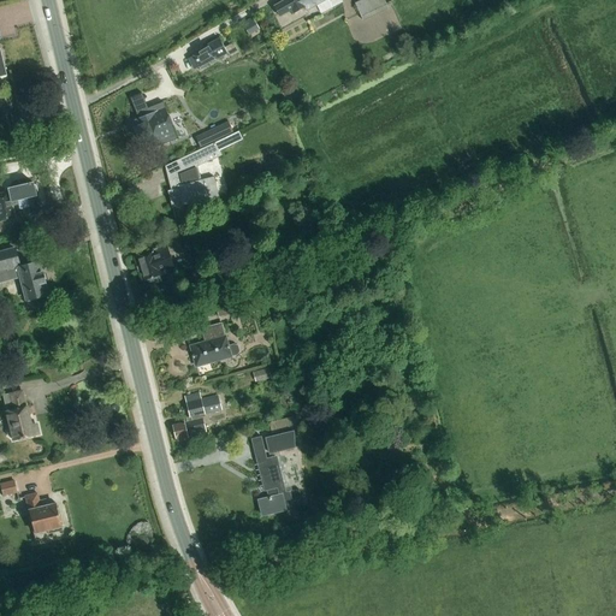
[(307,11),(317,5),(321,15),(343,3),(341,0),(285,0),(286,0),(274,7),(280,17),(289,12),(291,16),(304,7),(307,11)]
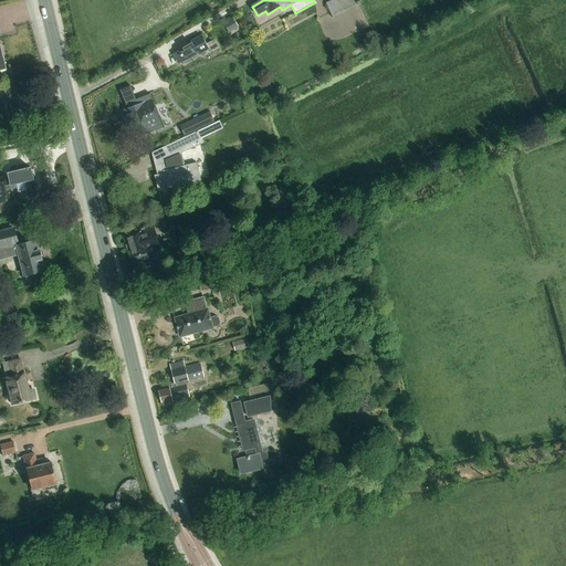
[(353,0),(334,0),(327,3),(334,19),(357,8),(353,0)]
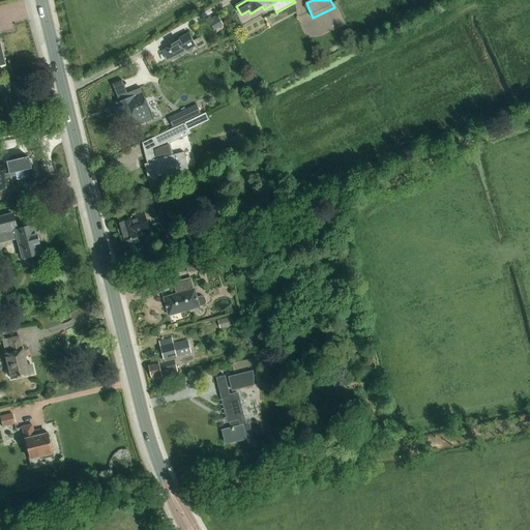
[(208,21),(214,30),(223,25),(216,16),(208,21)]
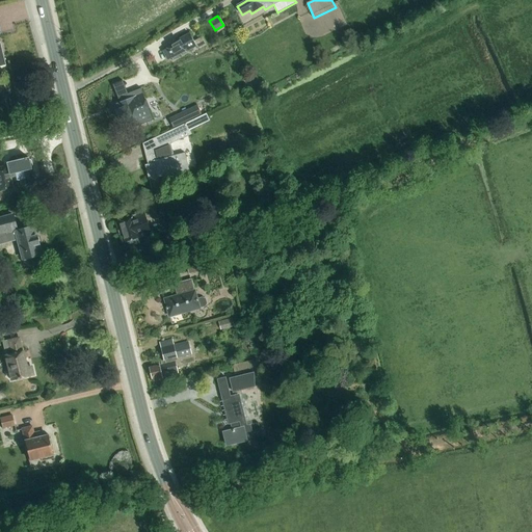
[(349,29),(343,31),(346,37),(352,34),(349,29)]
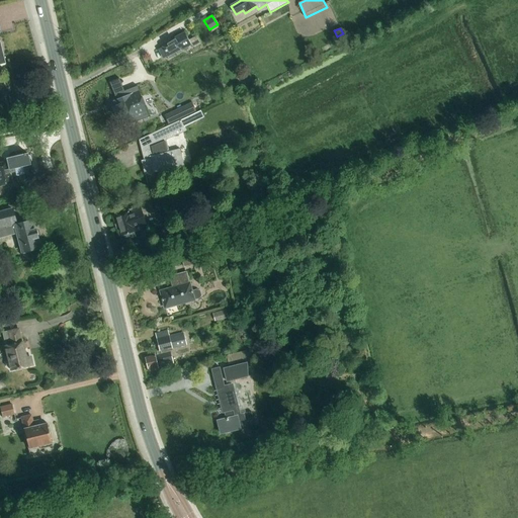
[(163,60),(168,57),(181,51),(181,52),(191,46),(192,48),(201,42),(197,35),(189,40),(184,33),(174,38),(175,40),(158,50),(163,60)]
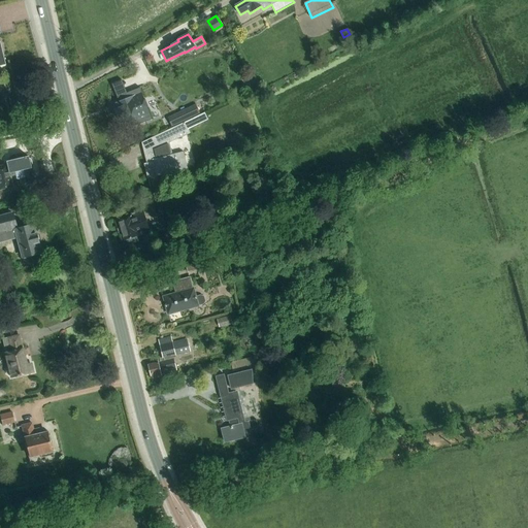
[(161,94),(143,101),(149,114),(166,107),(161,94)]
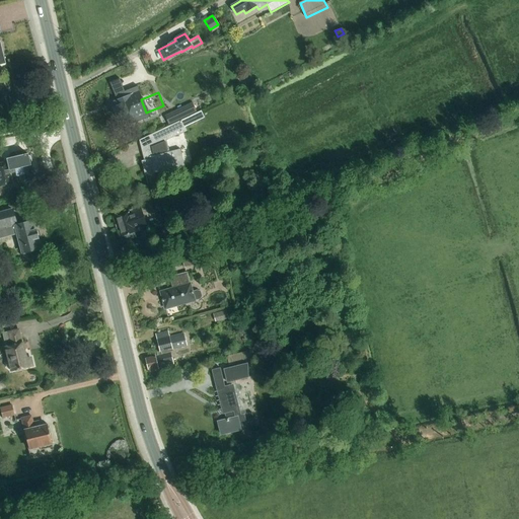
[(122,123),(140,116),(132,94),(114,101),(116,107),(114,108),(117,118),(120,117),(122,123)]
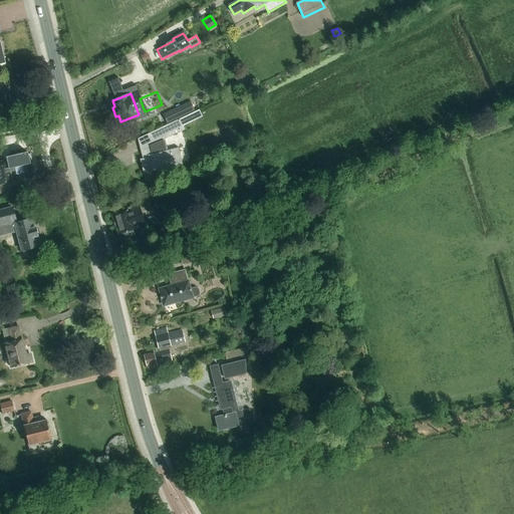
[(196,119),(193,112),(180,118),(183,125),(196,119)]
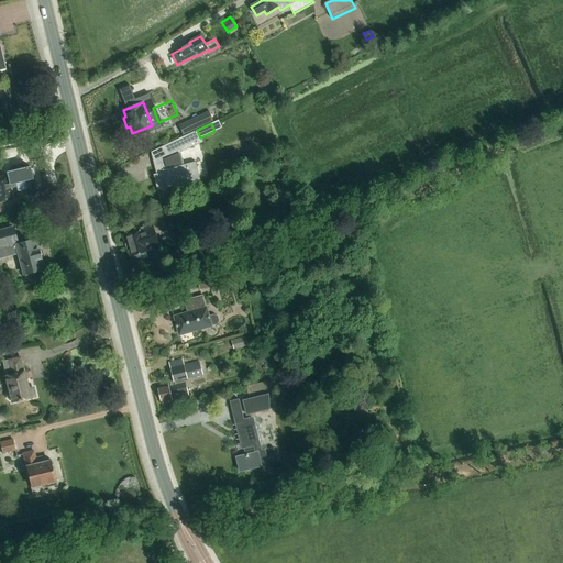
[(157,190),(188,183),(199,179),(196,162),(184,165),(180,152),(192,146),(190,142),(200,138),(197,130),(165,145),(167,156),(153,159),(156,174),(154,175),(157,190)]
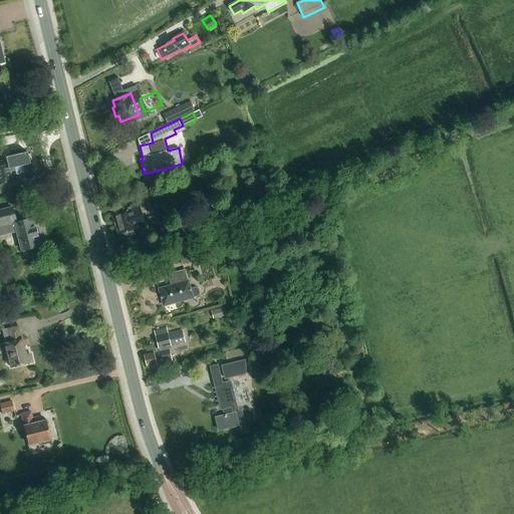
[(27,165),(30,164),(28,153),(0,160),(0,162),(0,163),(0,162),(0,185),(13,182),(13,181),(29,177),(27,165)]
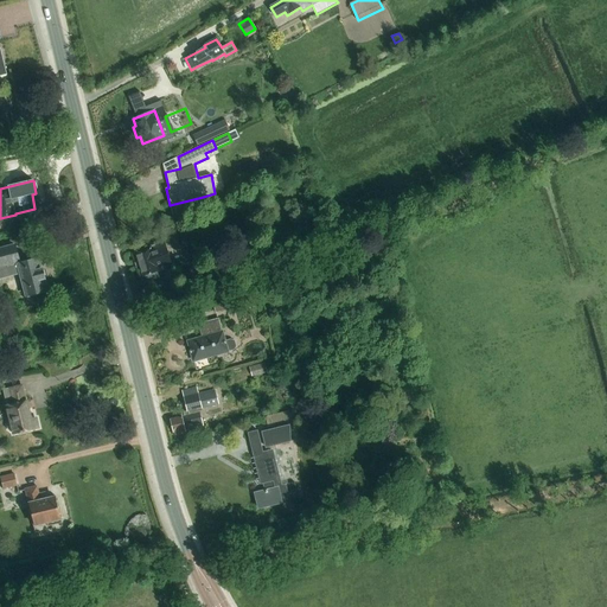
[(167,249),(178,246),(174,236),(177,236),(173,227),(160,230),(164,240),(159,241),(160,244),(135,253),(144,278),(145,276),(146,282),(159,279),(157,273),(164,270),(163,268),(172,266),(167,249)]
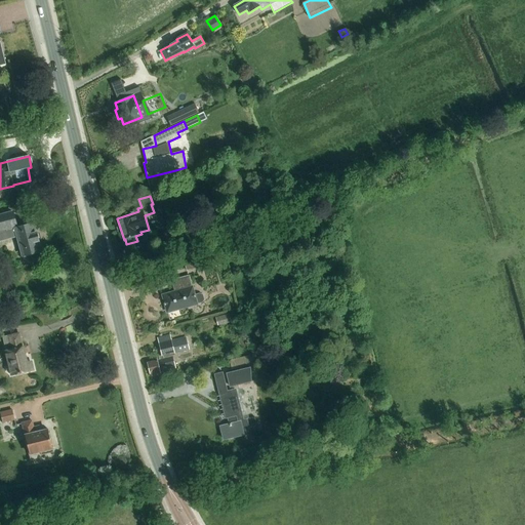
[(37,260),(40,256),(39,252),(40,251),(33,225),(16,229),(12,212),(0,214),(0,241),(18,237),(24,255),(25,260),(29,263),(37,260)]
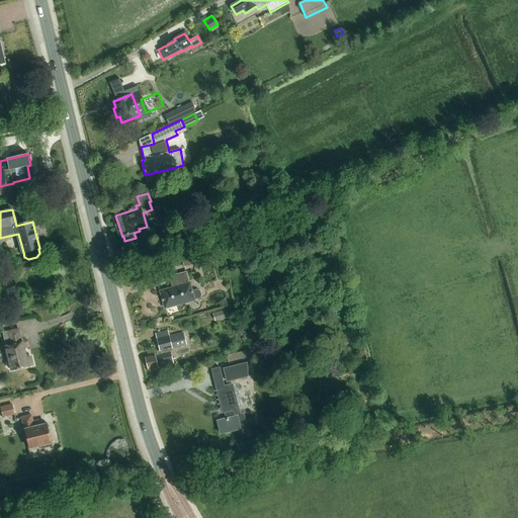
[(167,229),(158,232),(159,235),(160,240),(170,236),(168,232),(167,229)]
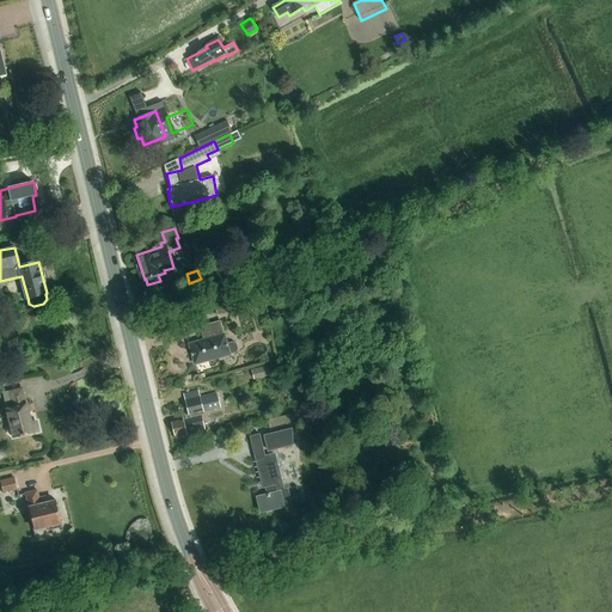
[(239,306),(237,301),(216,308),(219,316),(231,311),(231,310),(239,306)]
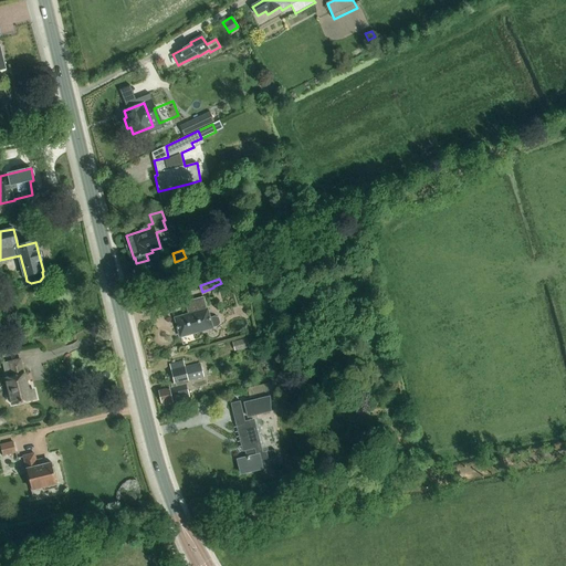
[(212,328),(212,327),(218,326),(220,323),(219,317),(215,316),(209,317),(203,297),(185,302),(188,315),(175,318),(180,337),(212,328)]
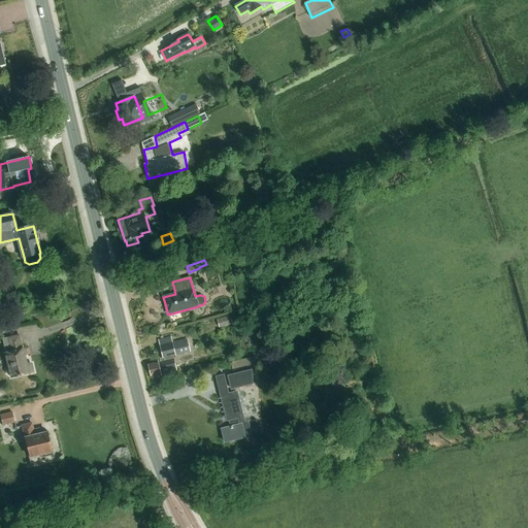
[(230,316),(217,320),(219,328),(232,324),(230,316)]
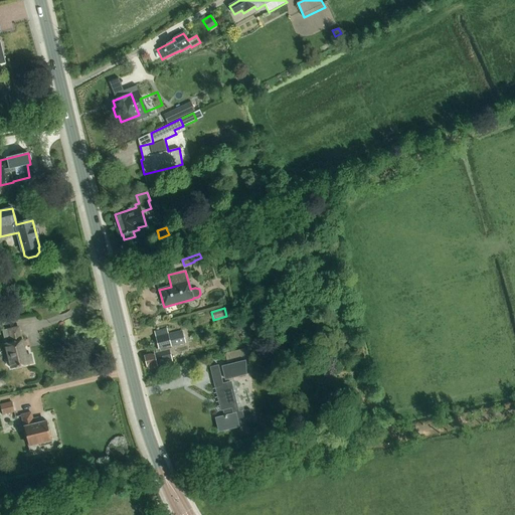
[(23,365),(32,363),(30,355),(26,356),(20,328),(9,330),(12,343),(7,344),(10,359),(8,360),(7,362),(7,364),(9,365),(11,366),(12,367),(17,366),(17,367),(24,366),(23,365)]
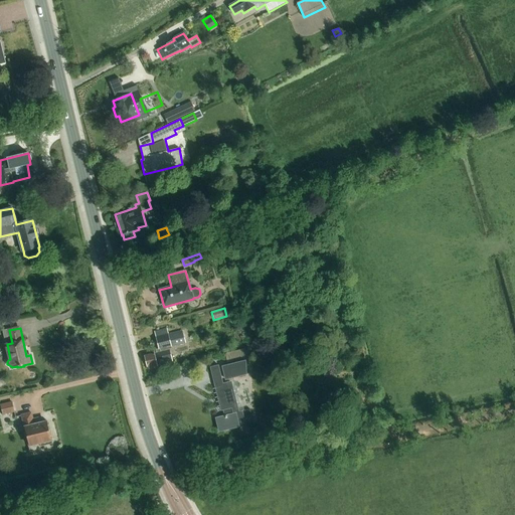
[(149,369),(173,363),(169,347),(184,343),(182,333),(168,336),(168,334),(156,338),(159,349),(156,350),(156,353),(145,356),(148,367),(149,369)]
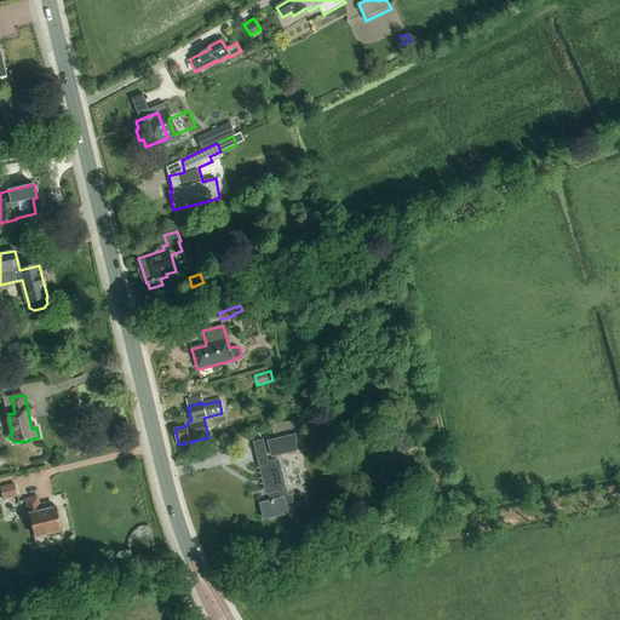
[(273,434),(299,428),(300,426),(298,418),(271,425),(273,434)]
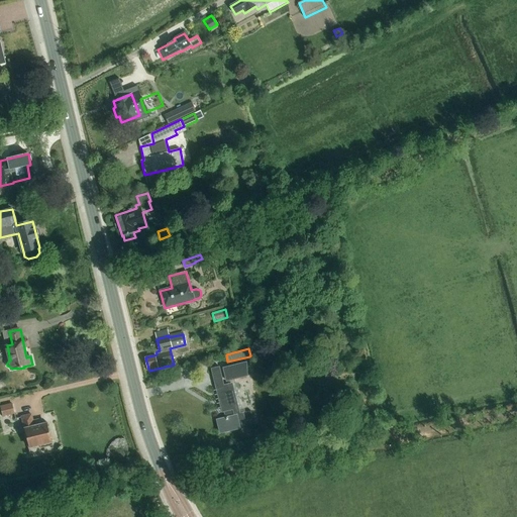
[(226,382),(247,377),(246,363),(223,369),(226,382)]
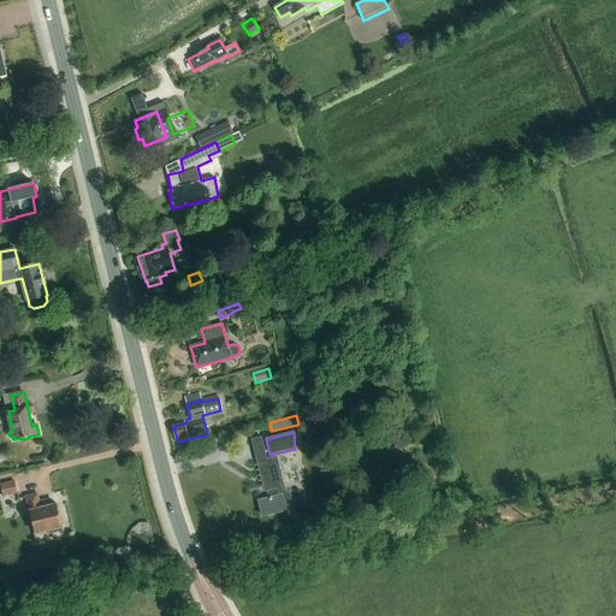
[(277,458),(267,460),(261,438),(252,439),(265,492),(268,491),(271,498),(259,501),(262,516),(294,509),(291,501),(300,498),(300,491),(285,495),(277,458)]
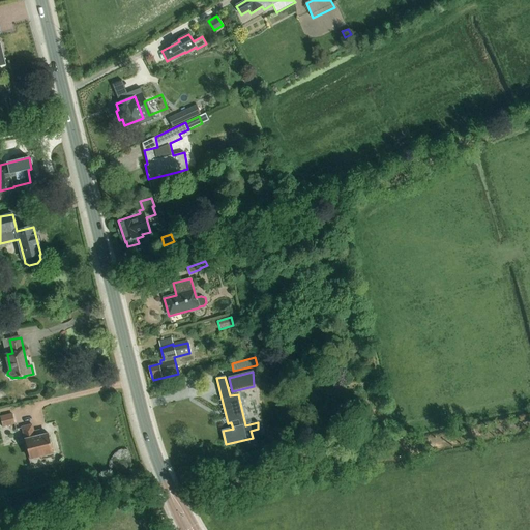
[(3,427),(15,424),(12,414),(0,416),(3,427)]
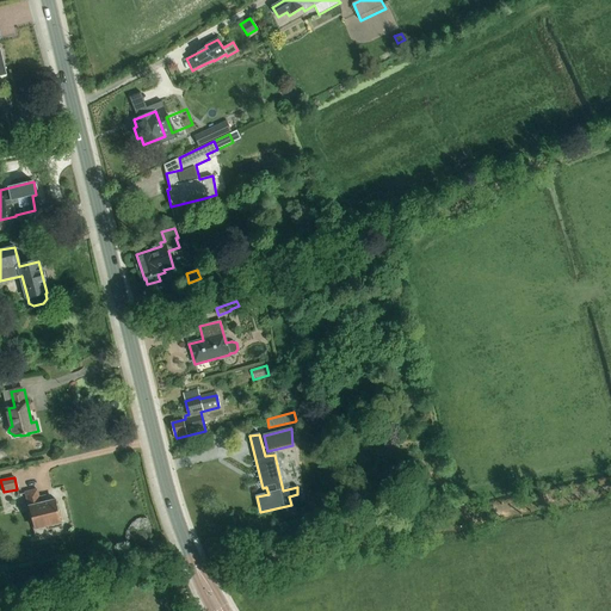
[(47,528),(61,524),(60,520),(61,519),(55,499),(39,503),(36,488),(25,492),(35,530),(47,528)]
